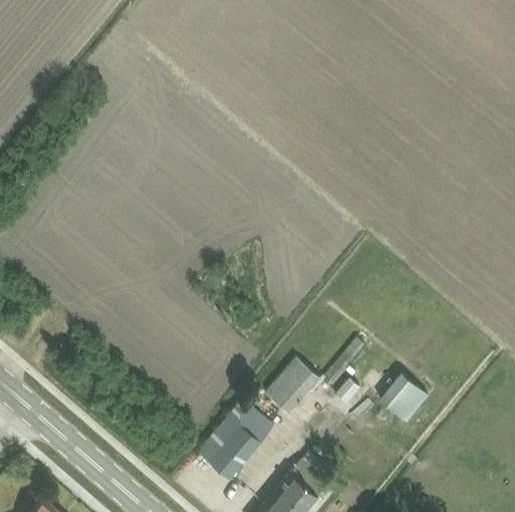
[(365,344),(357,337),(322,378),(330,385),(365,344)]
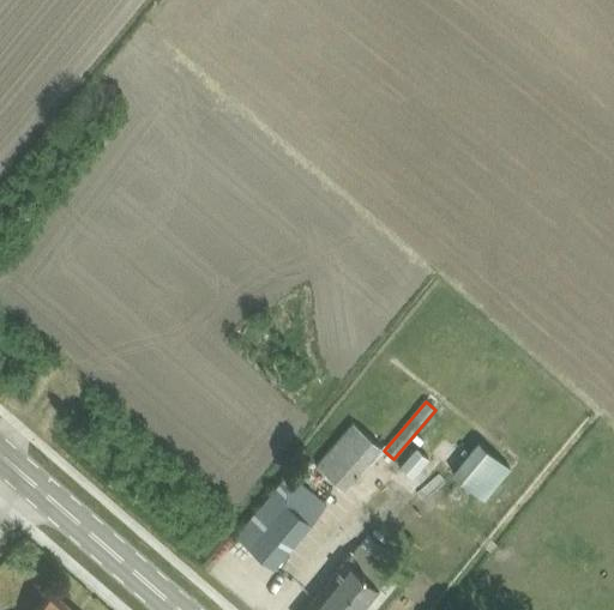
[(343,493),(381,450),(354,424),(315,467),(343,493)]
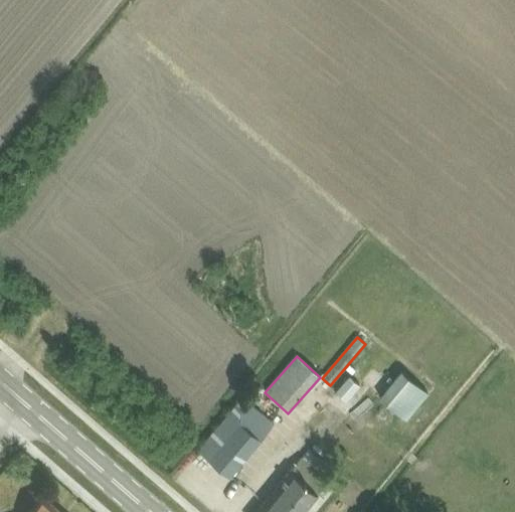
[(377,401),(404,423),(427,394),(400,372),(377,401)]
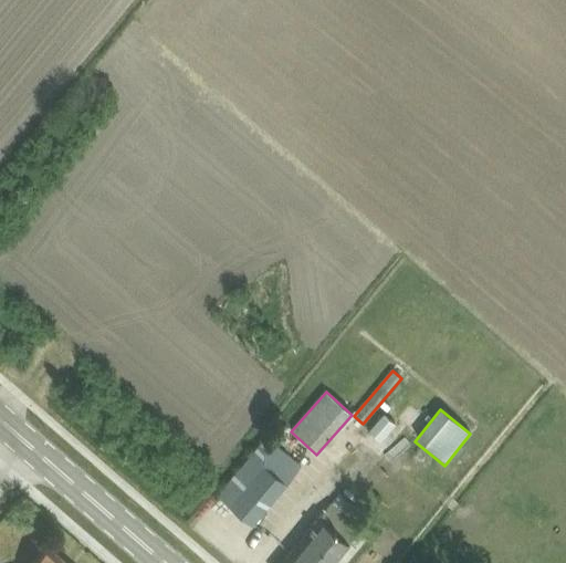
[(384,416),(369,434),(380,444),(396,426),(384,416)]
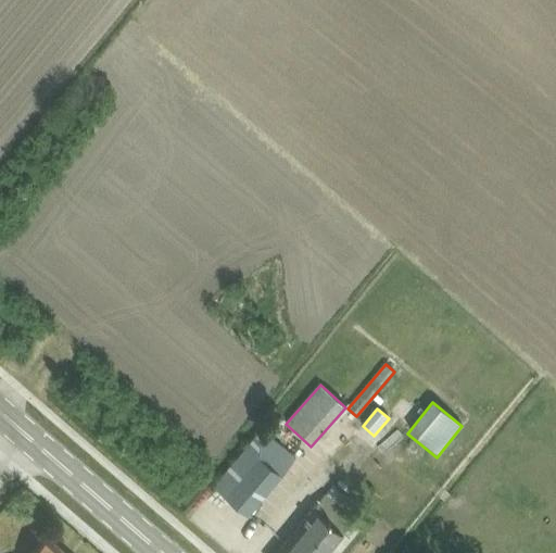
[(295,459),(262,430),(214,488),(249,516),(295,459)]
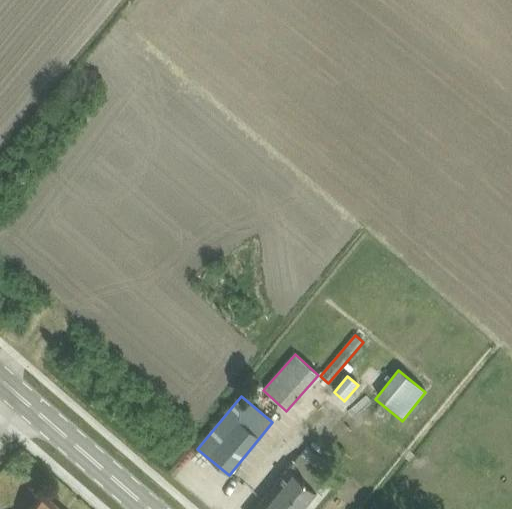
[(302,508),(326,479),(316,471),(323,461),(308,448),(299,458),(298,457),(256,508),(302,508)]
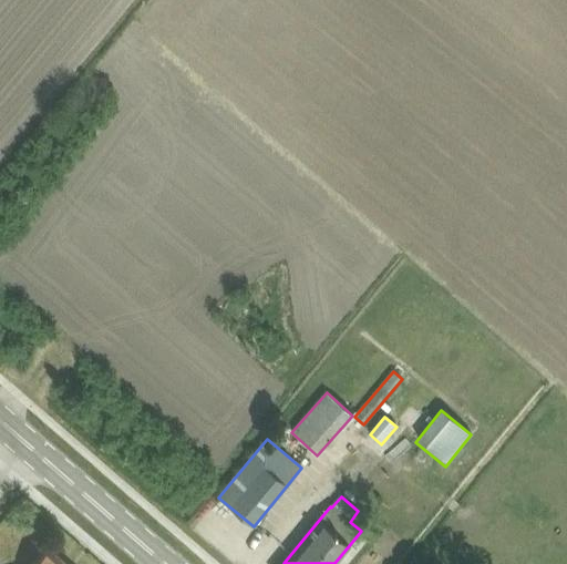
[(65,563),(48,549),(33,563),(65,563)]
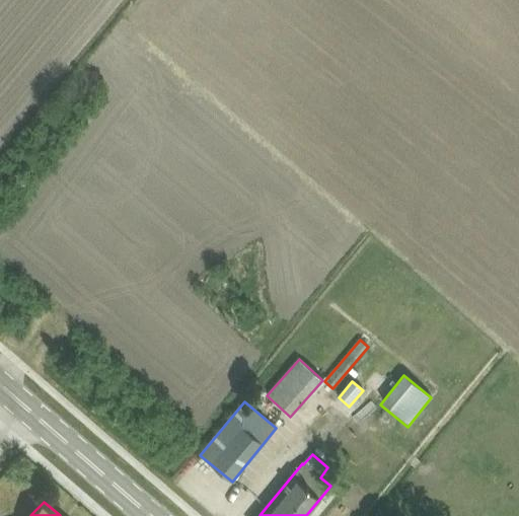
All buildings are outlined.
